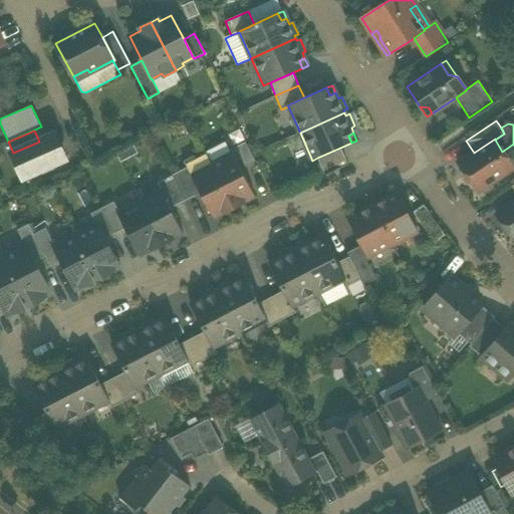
[(13,154),(23,178),(41,170),(43,172),(53,168),(51,165),(64,160),(62,157),(64,152),(60,150),(53,136),(13,154)]
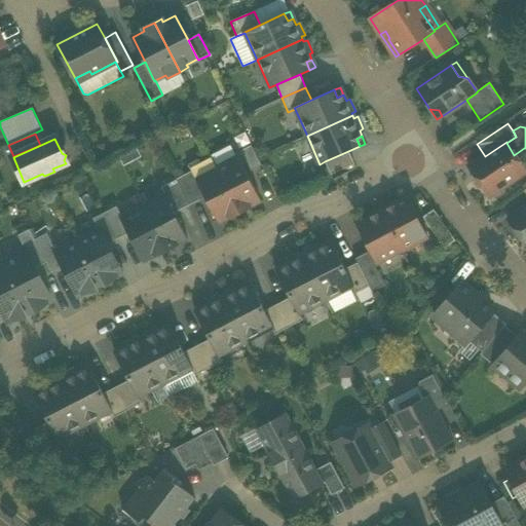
[(513,162),(514,155),(506,143),(506,142),(485,156),(468,167),(488,196),(520,175),(513,162)]
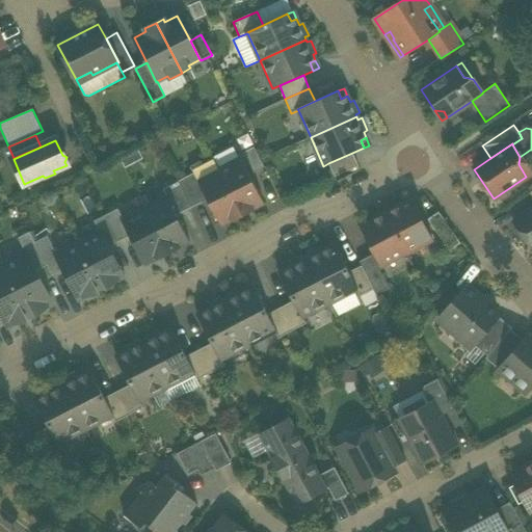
[(243,153),(254,174),(264,167),(261,160),(254,147),(243,153)]
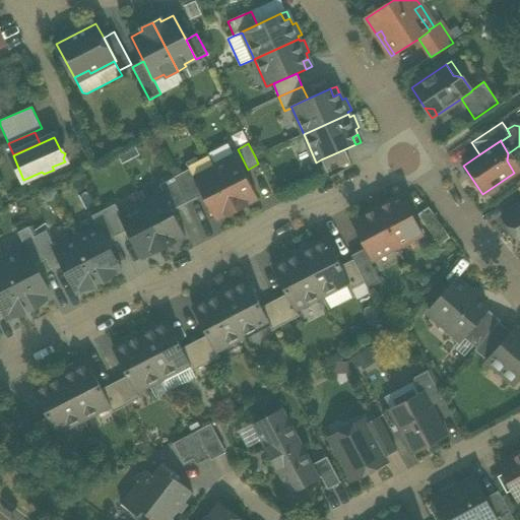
[(208,155),(214,167),(234,155),(231,147),(225,146),(208,155)]
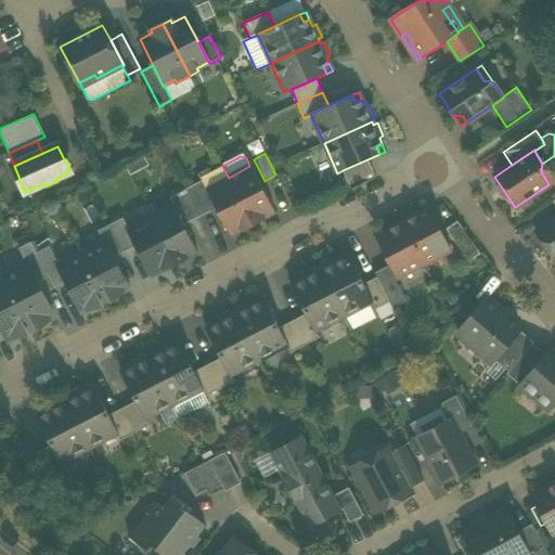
[(343,170),(349,184),(374,173),(368,159),(343,170)]
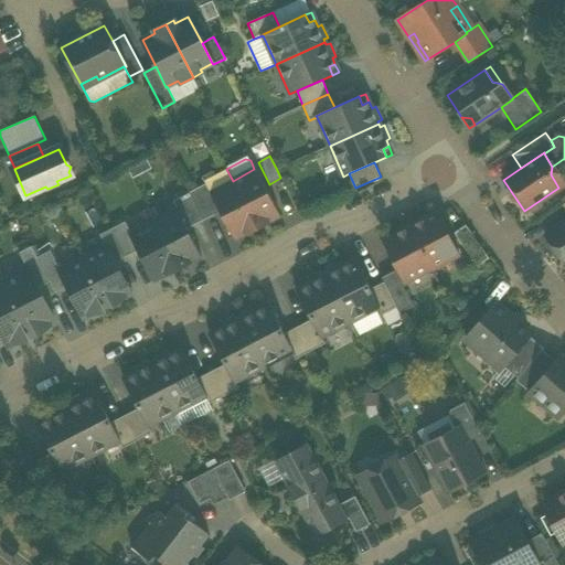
[(233,181),(226,169),(214,176),(213,171),(202,178),(205,185),(210,192),(233,181)]
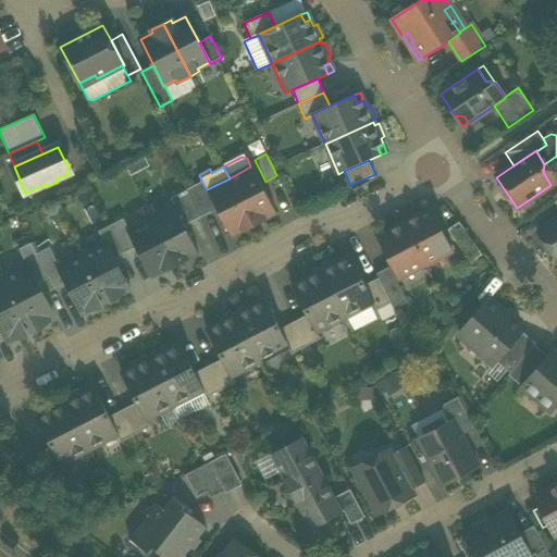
[(251,166),(250,166),(230,178),(255,226),(265,221),(265,219),(276,213),(251,166)]
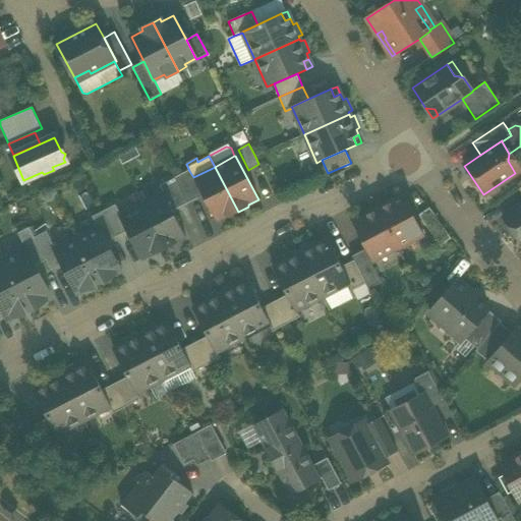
[(227,218),(238,212),(215,167),(193,177),(201,195),(216,222),(227,216),(227,218)]
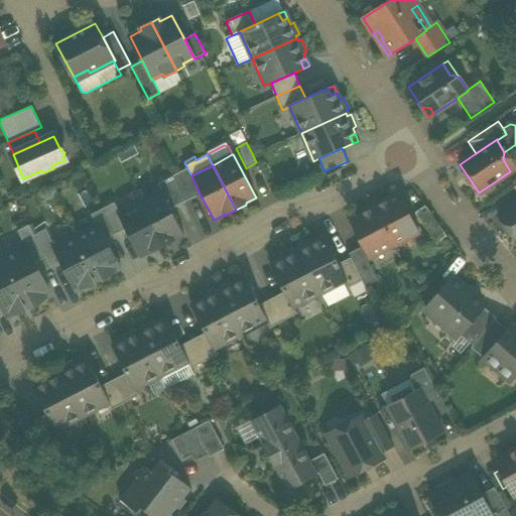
[(187,169),(172,176),(185,201),(200,194),(191,175),(187,169)]
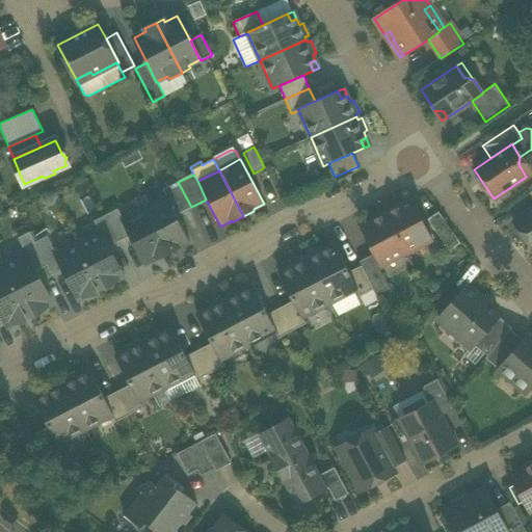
[(176,215),(191,207),(178,182),(162,190),(166,197),(176,215)]
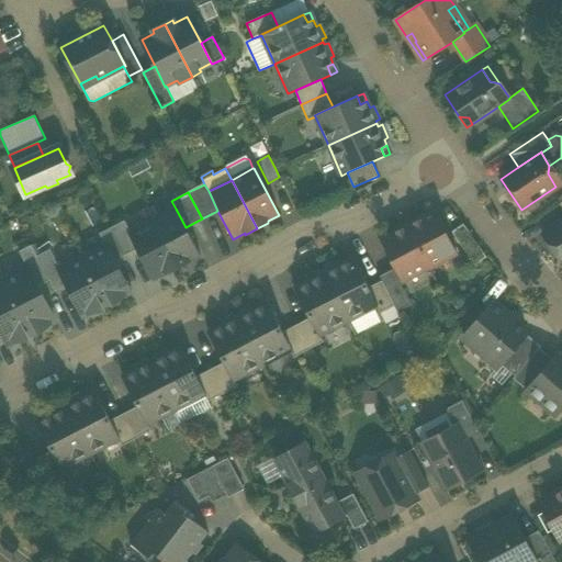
[(153,220),(178,269),(184,266),(183,265),(200,255),(186,227),(176,209),(153,220)]
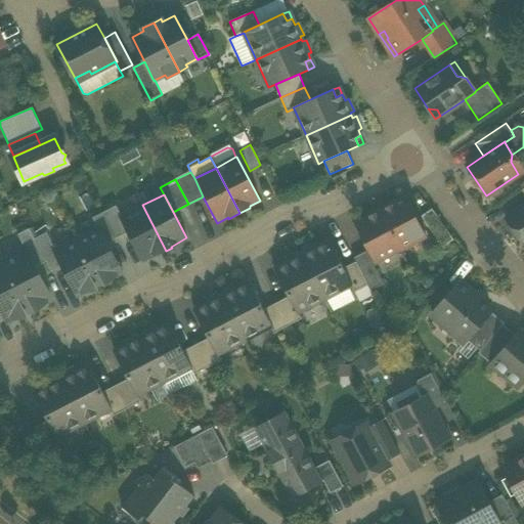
[(405,197),(380,210),(400,250),(426,236),(405,197)]
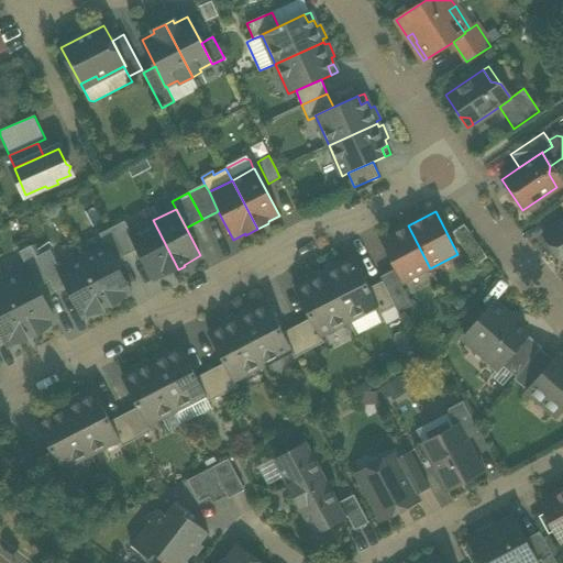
[(154,280),(165,274),(172,271),(172,273),(178,269),(153,220),(130,232),(139,250),(154,280)]
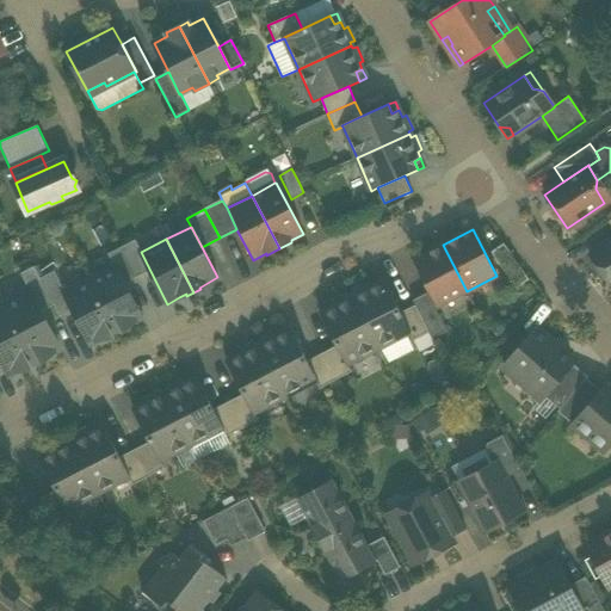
[(135,240),(122,247),(137,277),(150,271),(141,252),(135,240)]
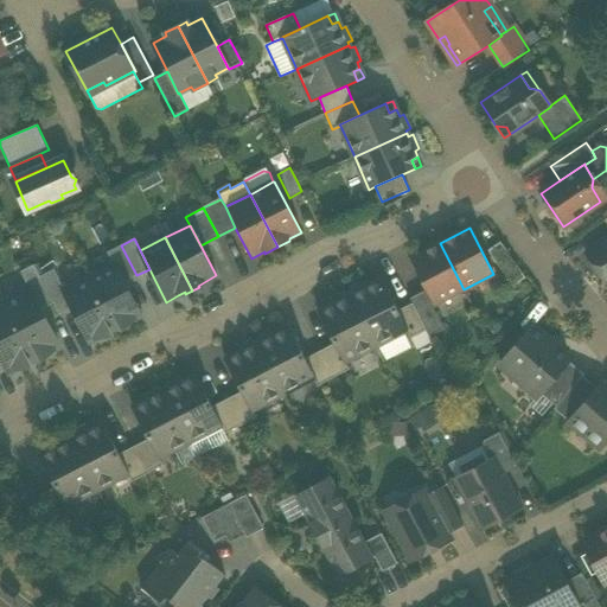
[(606,238),(586,255),(606,283),(606,238)]
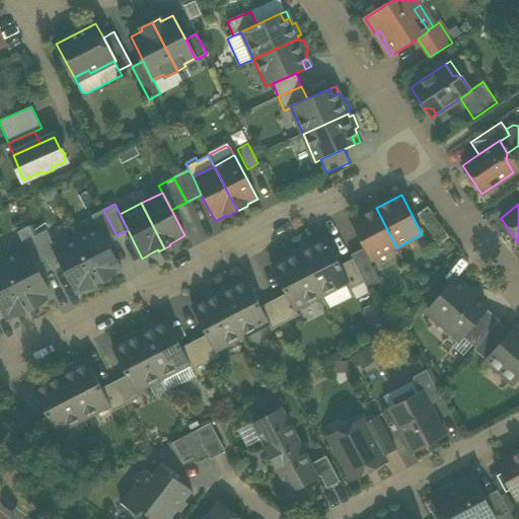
[(372,260),(396,247),(376,208),(370,211),(371,213),(353,223),(372,260)]
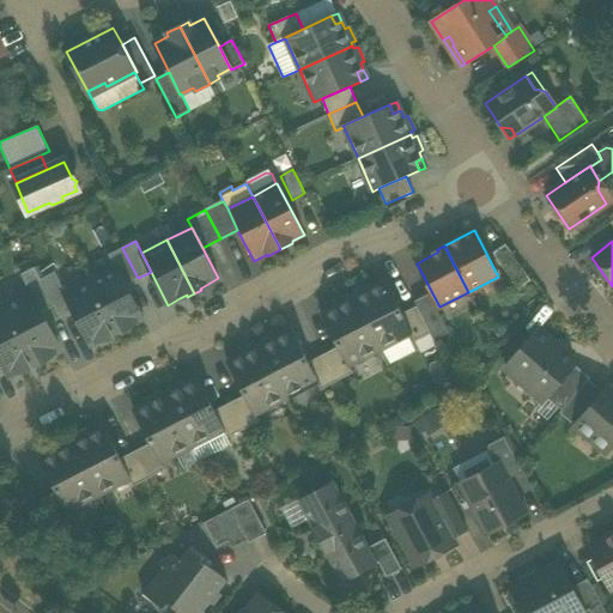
[(493,253),(519,289),(529,280),(505,246),(493,253)]
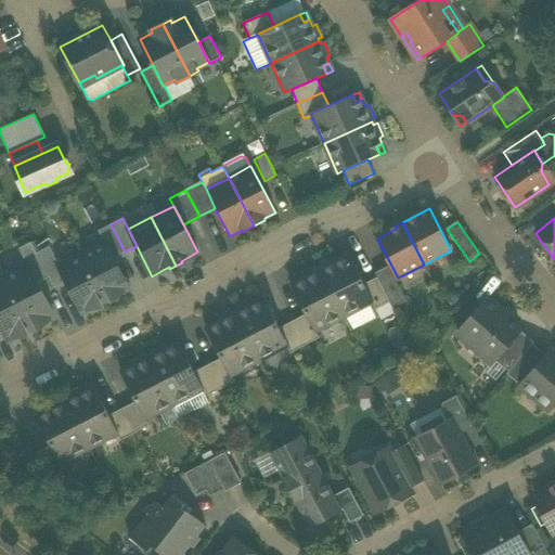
[(125,252),(111,224),(98,231),(104,243),(104,242),(113,258),(125,252)]
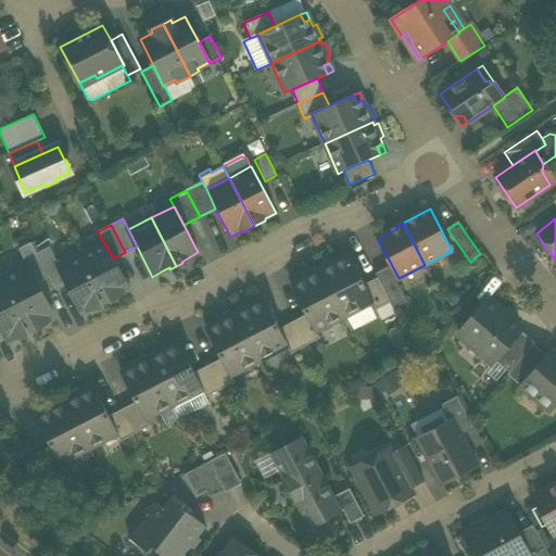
[(19,249),(26,264),(37,283),(49,278),(37,254),(30,242),(19,249)]
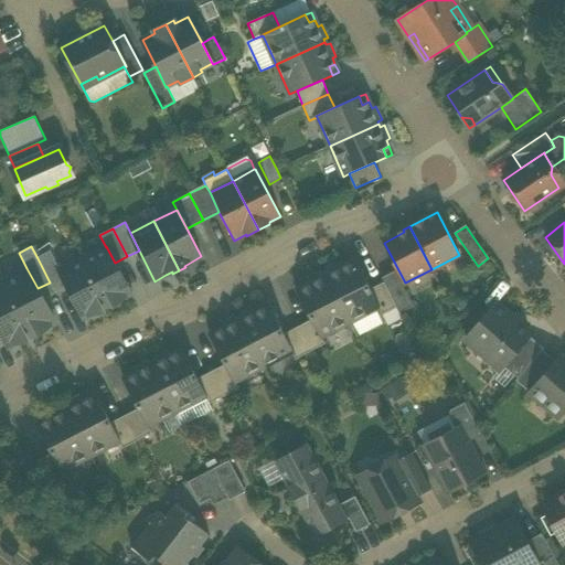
[(107,306),(113,304),(114,306),(126,297),(130,294),(115,263),(106,246),(106,247),(83,258),(107,306)]
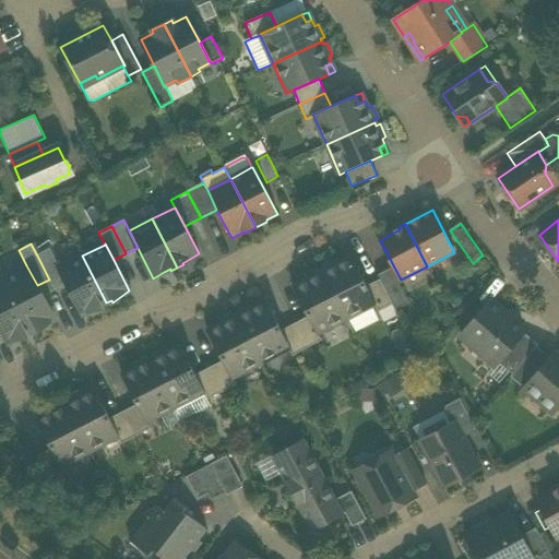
[(49,249),(37,256),(49,280),(55,289),(67,284),(59,268),(49,249)]
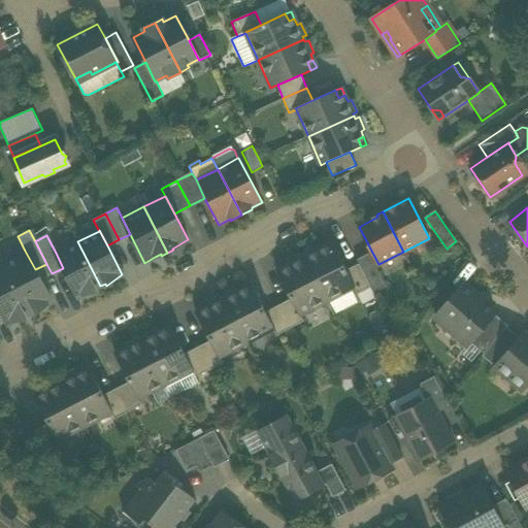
[(78,297),(84,295),(96,291),(95,289),(100,286),(77,241),(56,253),(63,268),(78,297)]
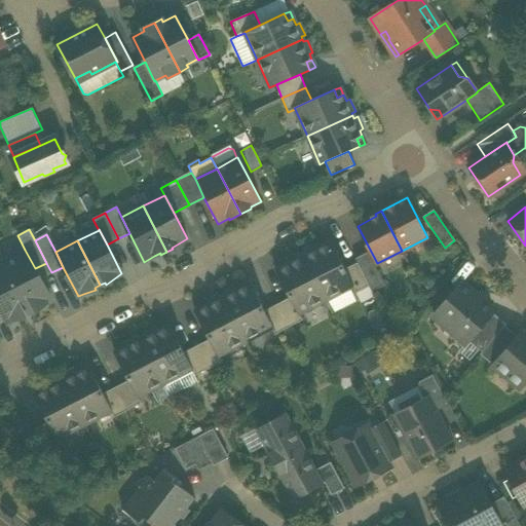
[(305,255),(302,256),(326,300),(351,287),(352,286),(344,269),(330,241),(316,249),(314,245),(303,251),(305,255)]
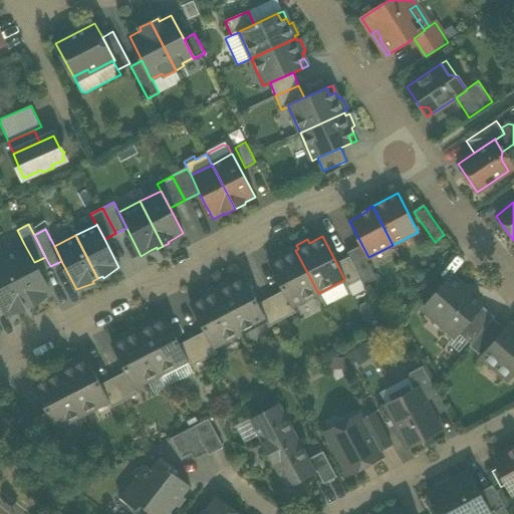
[(29,305),(34,302),(46,296),(50,294),(34,262),(24,244),(3,255),(29,305)]
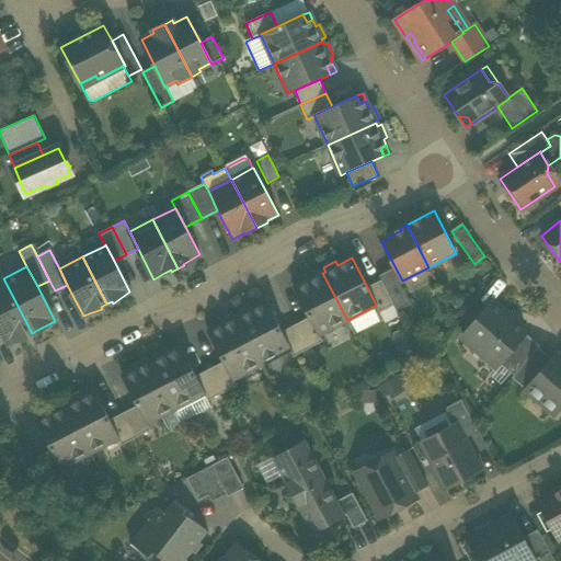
[(378,276),(380,281),(393,305),(397,311),(410,305),(391,270),(378,276)]
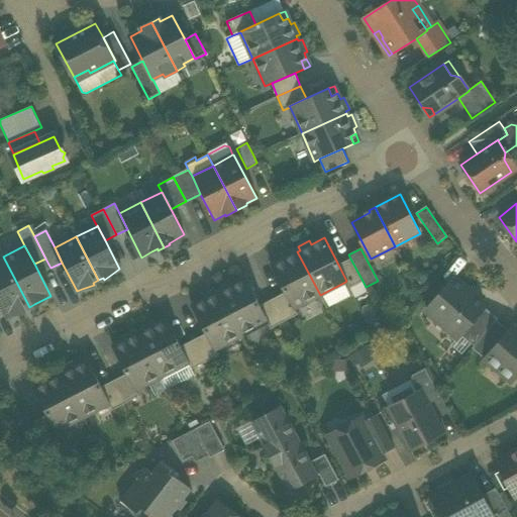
[(294,308),(320,295),(297,251),(295,252),(293,249),(281,255),(283,259),(271,266),(285,293),(293,309),(294,308)]
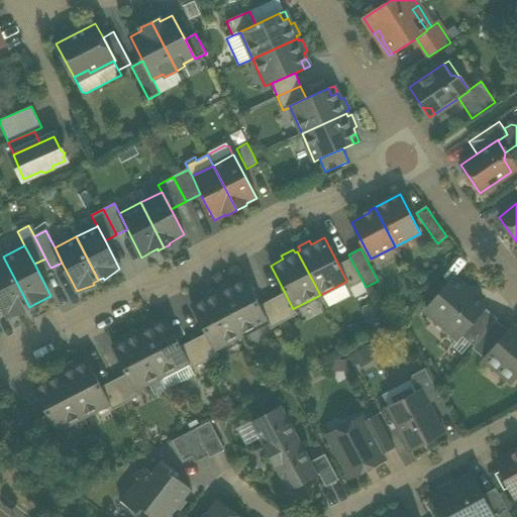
[(0,303),(8,318),(12,315),(24,309),(29,307),(3,256),(0,257),(0,303)]
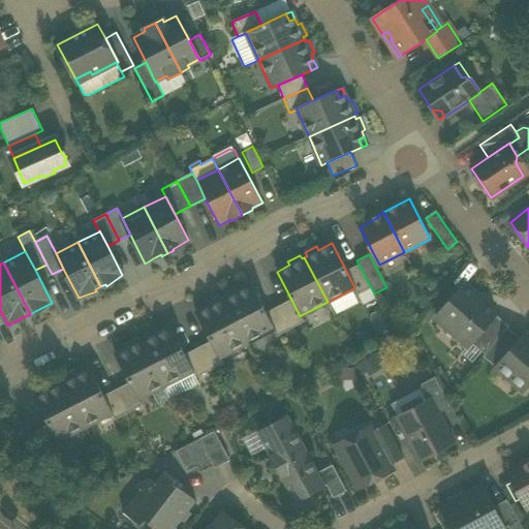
[(358,294),(371,287),(359,265),(346,271),(354,287),(353,288),(358,294)]
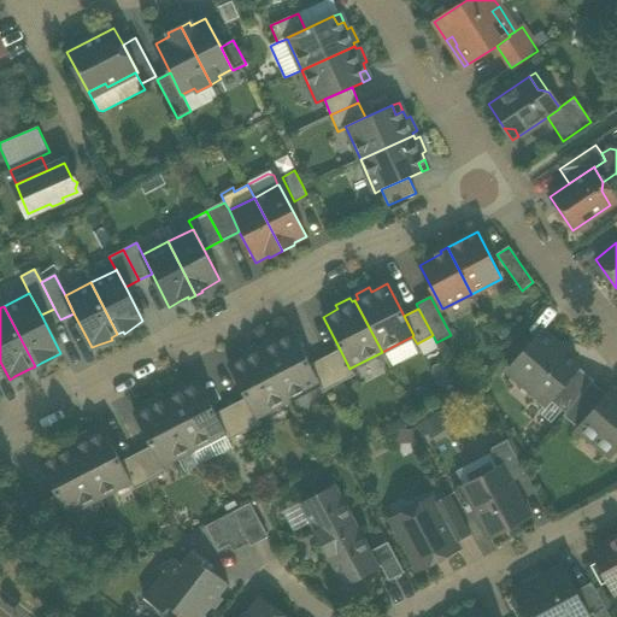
[(264,347),(260,348),(287,401),(318,385),(319,385),(310,365),(293,333),(277,340),(275,336),(262,344),(264,347)]
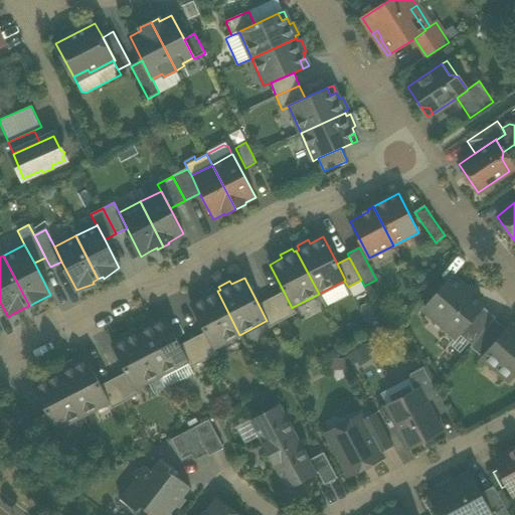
[(424,310),(456,336),(458,333),(481,306),(483,304),(453,278),(424,310)]
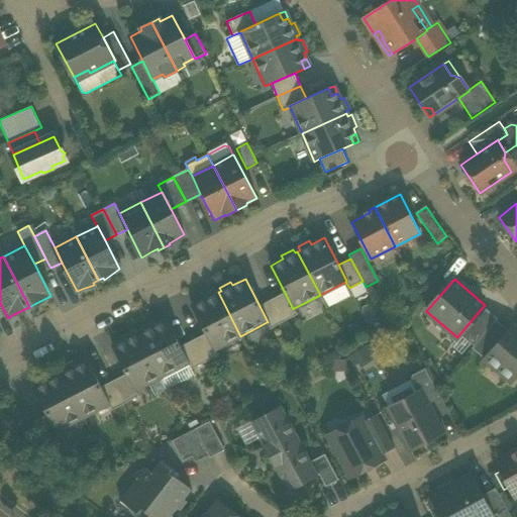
[(215,349),(240,336),(218,292),(216,294),(214,290),(202,296),(204,300),(191,306),(206,334),(214,349),(215,349)]
